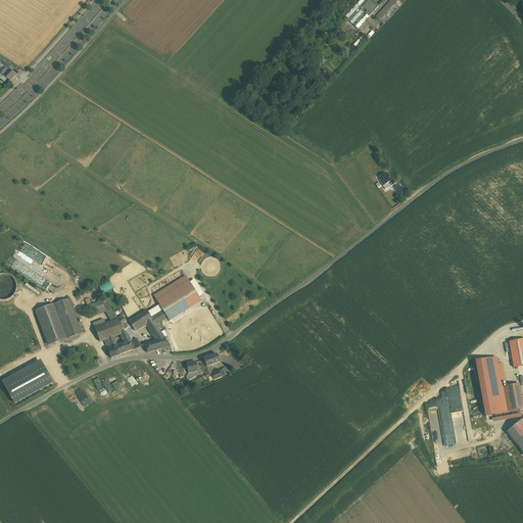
[(355,0),(342,15),(347,19),(359,7),(365,0),(355,0)]
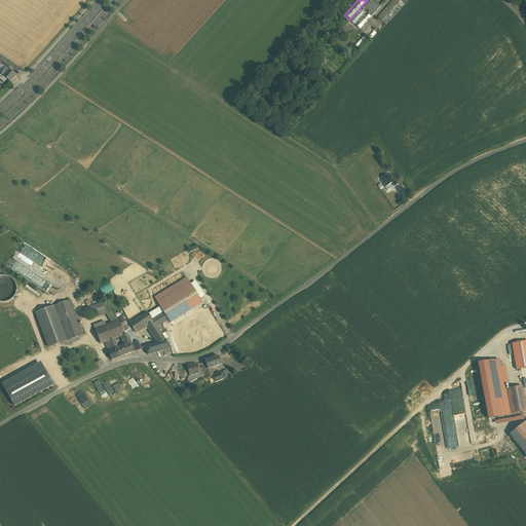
[(367,0),(361,7),(363,9),(371,0),(367,0)]
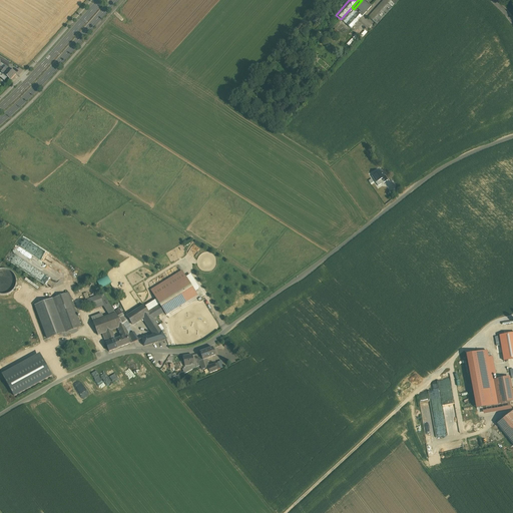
[(362,0),(354,9),(362,17),(371,6),(368,3),(367,3),(364,0),(362,0)]
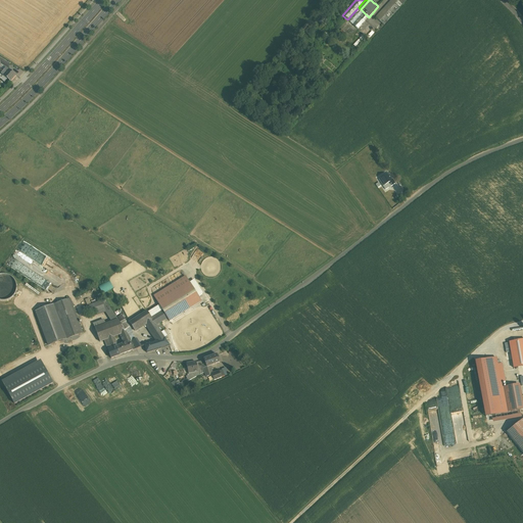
[(359,7),(347,19),(358,29),(369,17),(361,9),(359,7)]
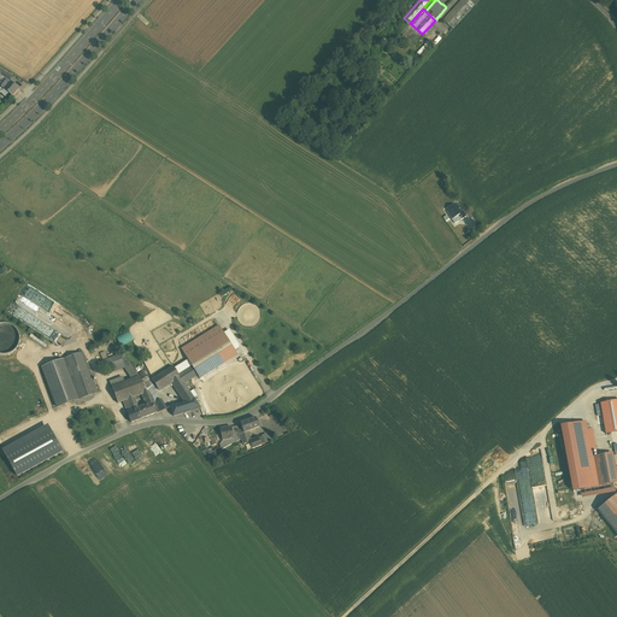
[(4,72),(1,77),(7,81),(11,83),(12,82),(13,78),(4,72)]
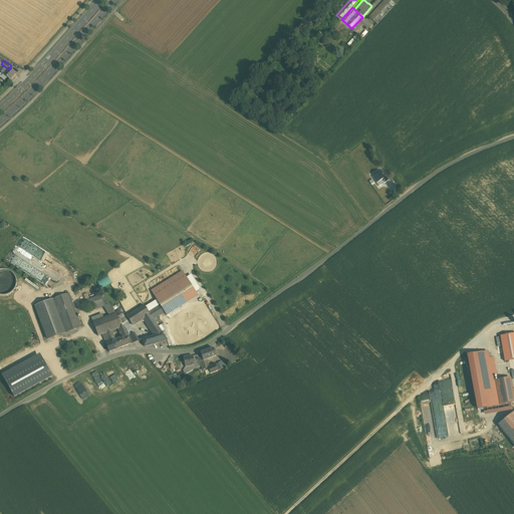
[(9,69),(6,72),(3,75),(4,75),(7,78),(10,81),(16,75),(12,72),(9,69)]
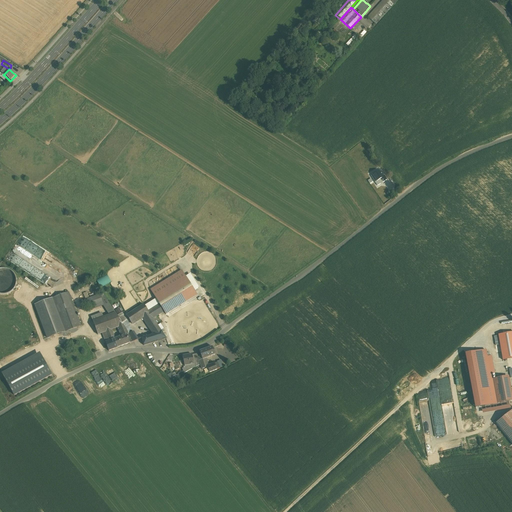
[(379,171),(373,175),(376,181),(377,181),(378,181),(381,179),(383,178),(383,177),(379,171)]
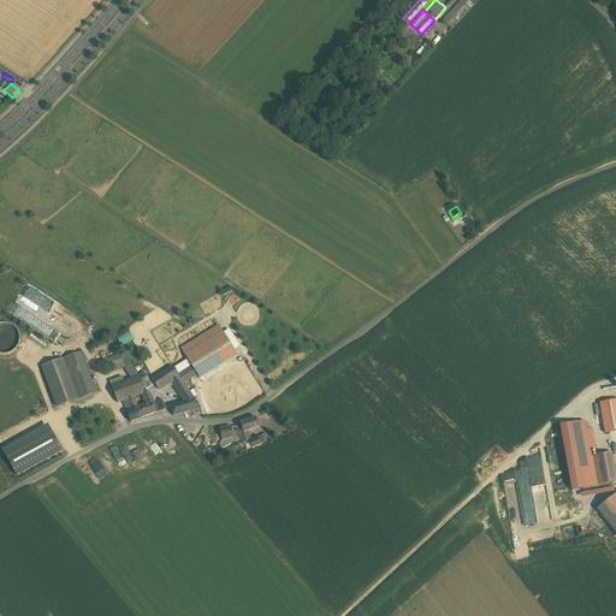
[(76,330),(82,319),(30,286),(28,290),(25,288),(10,313),(41,332),(46,324),(65,336),(70,327),(76,330)]
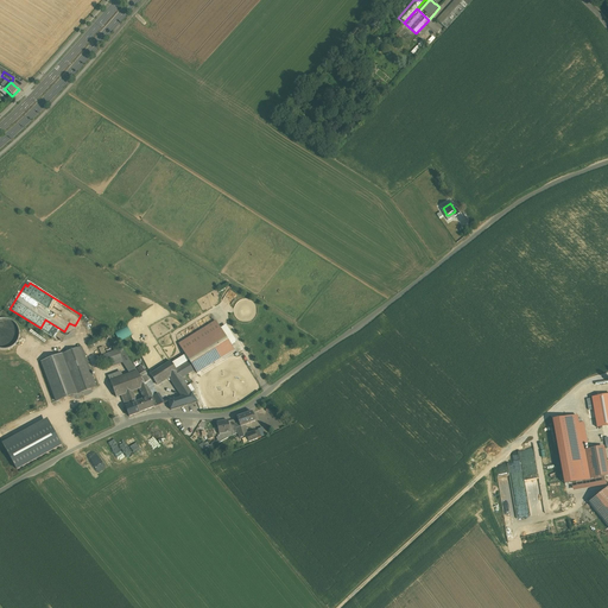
[(14,317),(0,320),(0,346),(2,346),(2,347),(20,343),(14,317)]
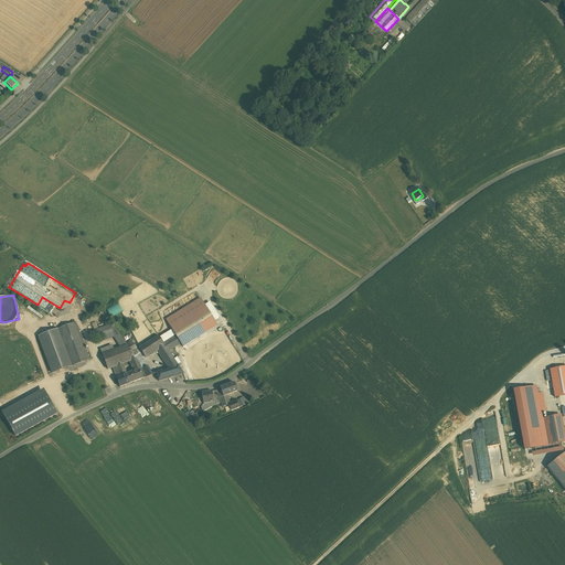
[(201,299),(167,320),(170,327),(204,306),(201,299)]
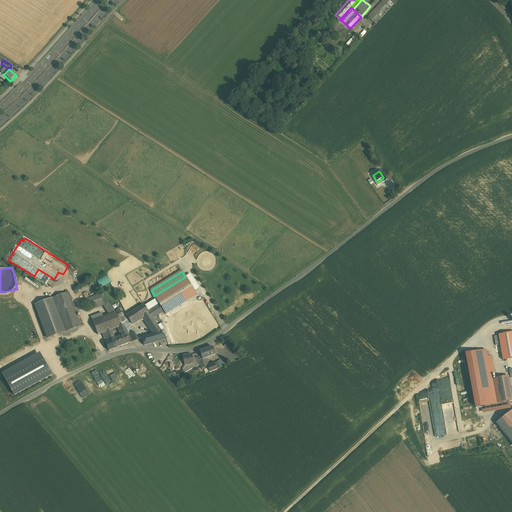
[(108,276),(98,281),(101,287),(111,282),(108,276)]
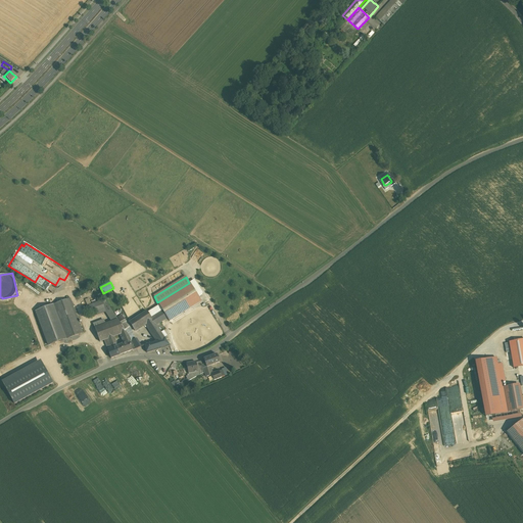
[(189,283),(157,302),(158,302),(162,310),(168,319),(169,320),(170,321),(201,301),(189,283)]
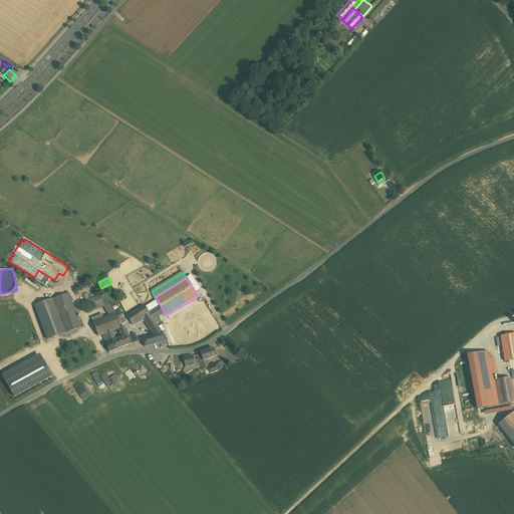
[(68,294),(52,300),(65,333),(81,327),(68,294)]
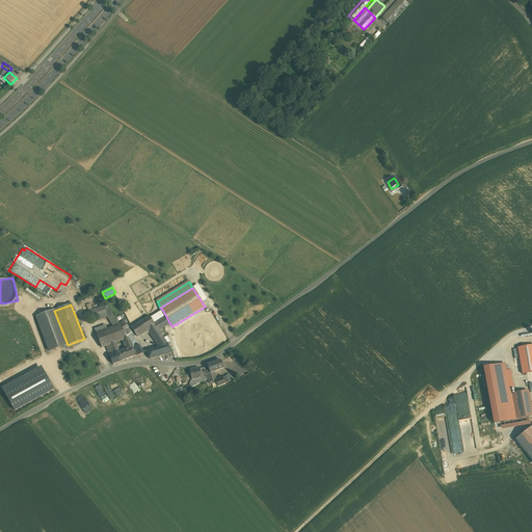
[(54,311),(36,317),(50,351),(68,345),(54,311)]
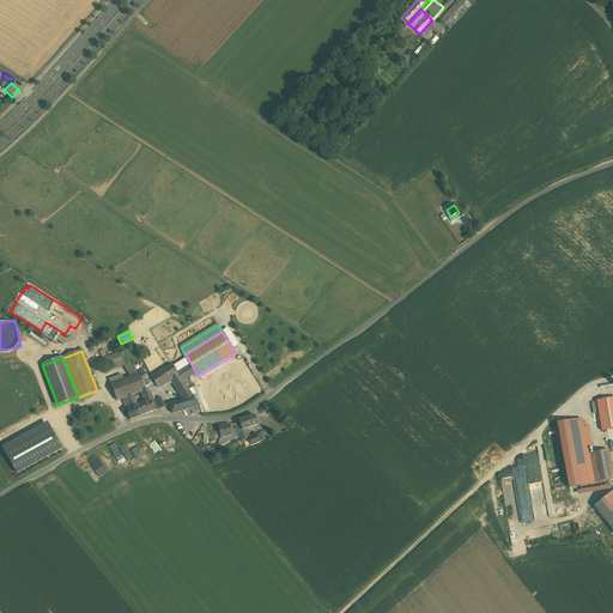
[(177,372),(173,364),(151,377),(158,387),(171,378),(182,395),(186,393),(189,390),(183,381),(182,381),(177,372)]
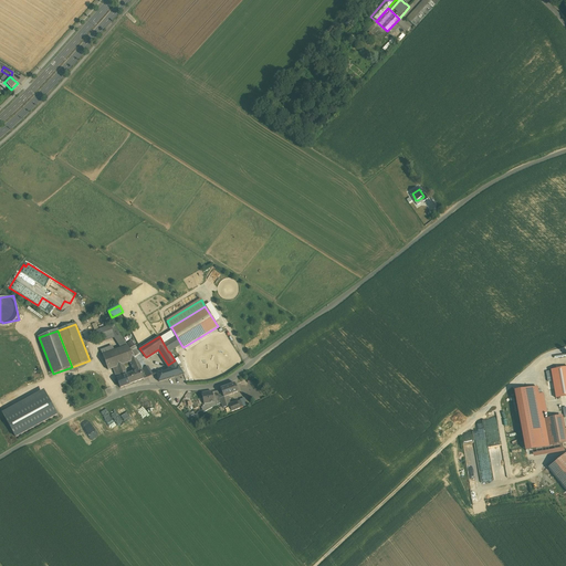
[(176,336),(164,344),(168,352),(169,352),(181,345),(176,336)]
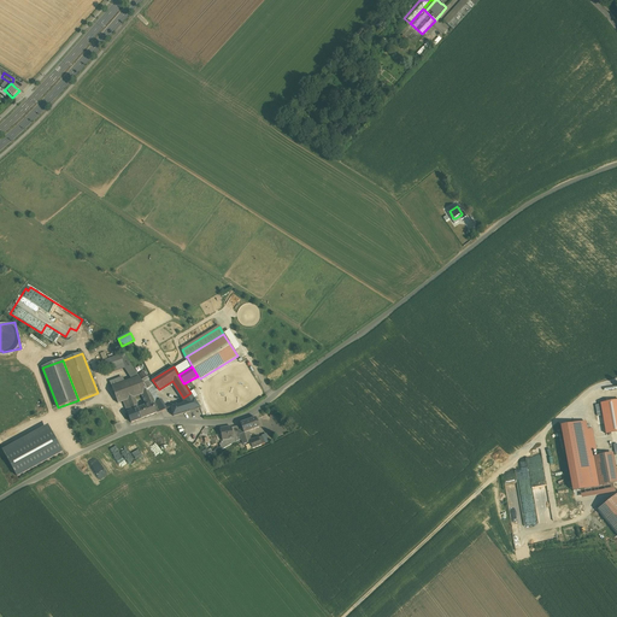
[(139,377),(122,383),(128,399),(133,397),(134,398),(142,394),(148,392),(141,381),(139,377)]
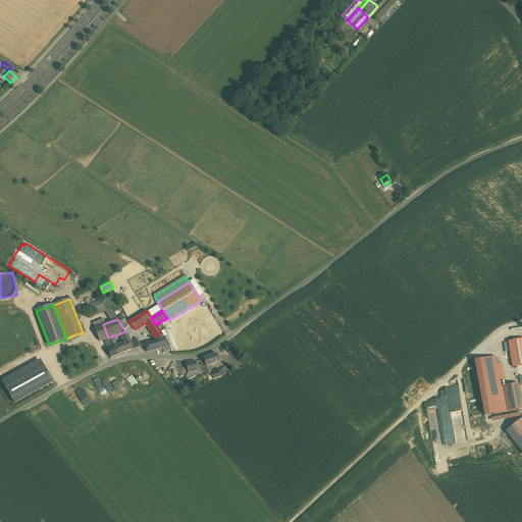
[(128,336),(136,348),(140,347),(135,338),(129,327),(124,319),(119,322),(125,331),(128,336)]
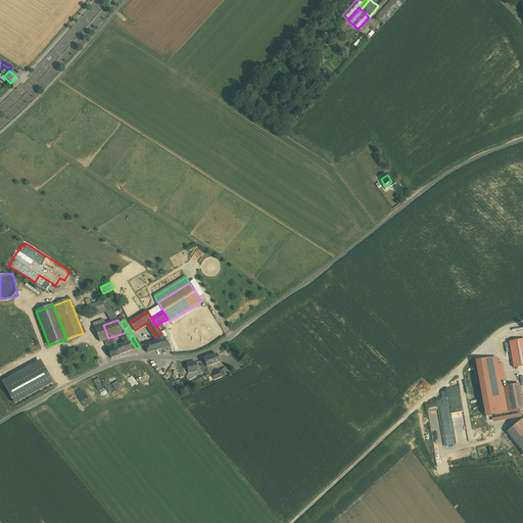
[(103,325),(95,328),(100,342),(104,340),(108,338),(103,325)]
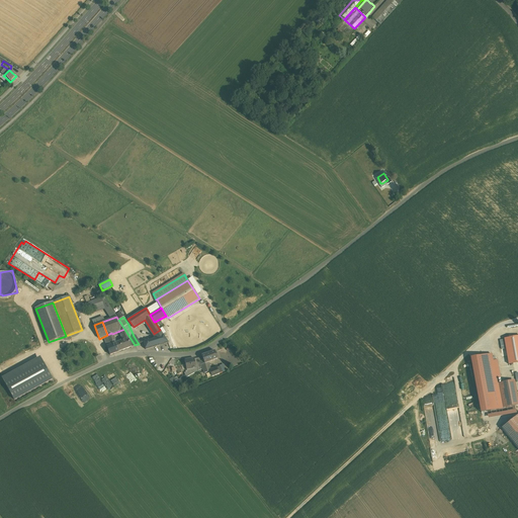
[(168,342),(160,330),(157,332),(161,336),(164,343),(168,342)]
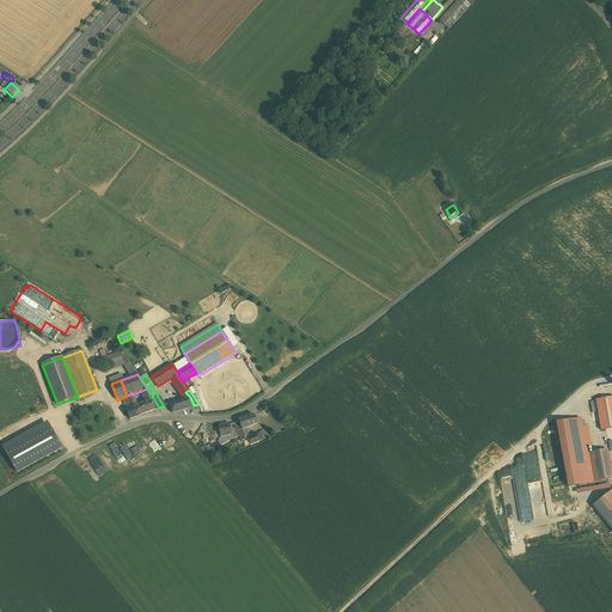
[(127,396),(122,398),(126,407),(135,403),(133,395),(132,393),(127,396)]
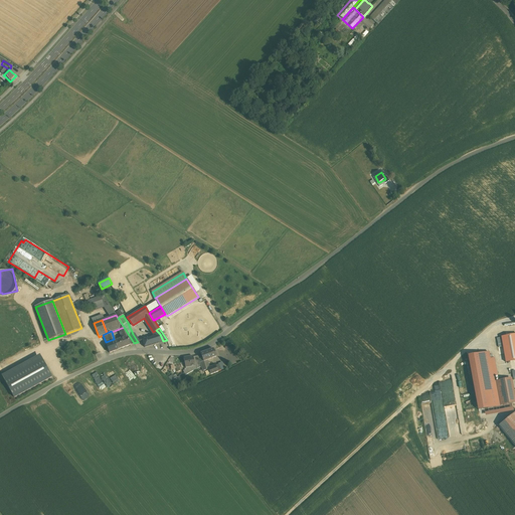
[(127,332),(122,334),(123,337),(124,338),(115,341),(118,349),(119,349),(119,350),(131,345),(134,343),(127,332)]
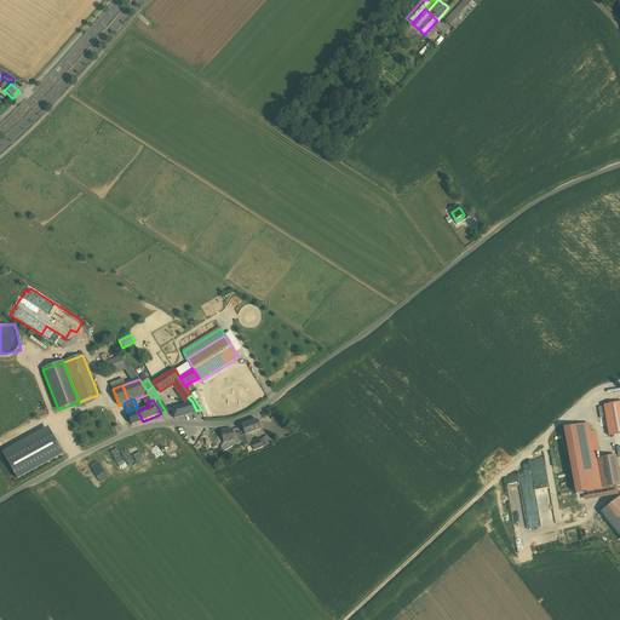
[(619,401),(603,406),(609,437),(619,434),(619,401)]
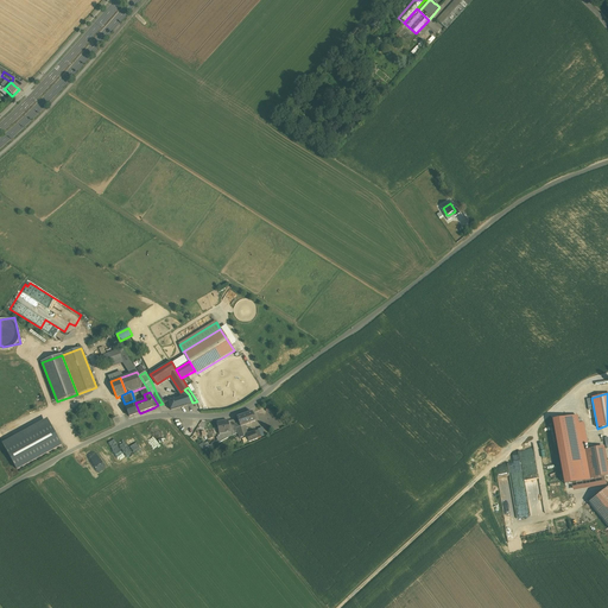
[(182,396),(168,400),(170,410),(187,405),(184,397),(182,396)]
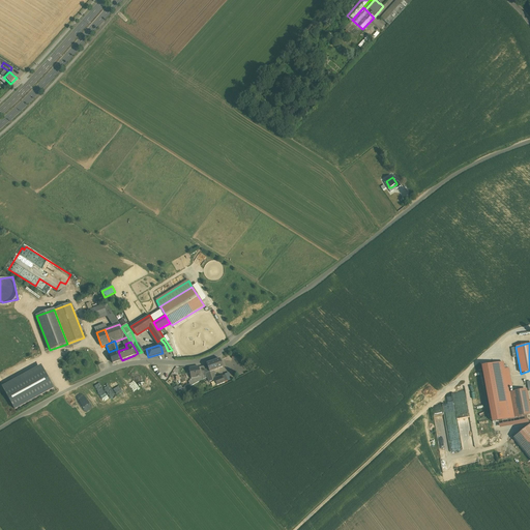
[(118,351),(117,349),(109,352),(110,354),(109,355),(113,363),(122,360),(122,359),(121,359),(118,351)]
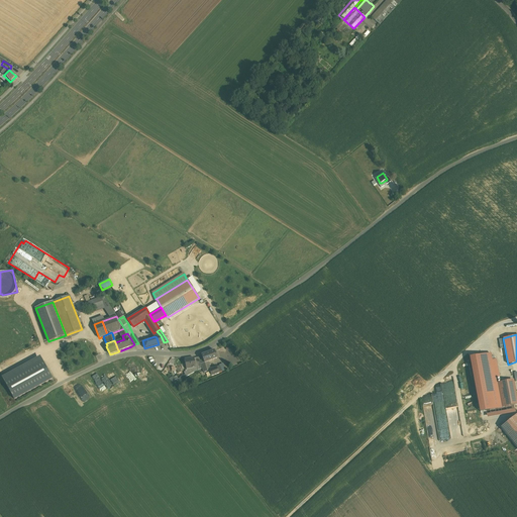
[(207,370),(205,366),(208,365),(209,365),(208,362),(213,359),(210,351),(201,354),(203,359),(199,360),(200,362),(200,365),(201,364),(204,373),(207,372),(207,370)]
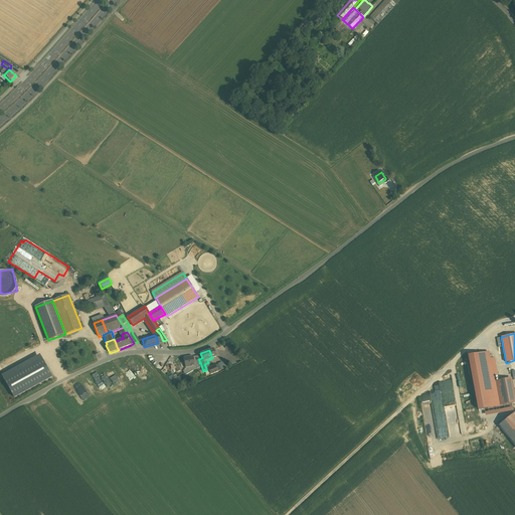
[(483,409),(499,406),(489,353),(473,356),(483,409)]
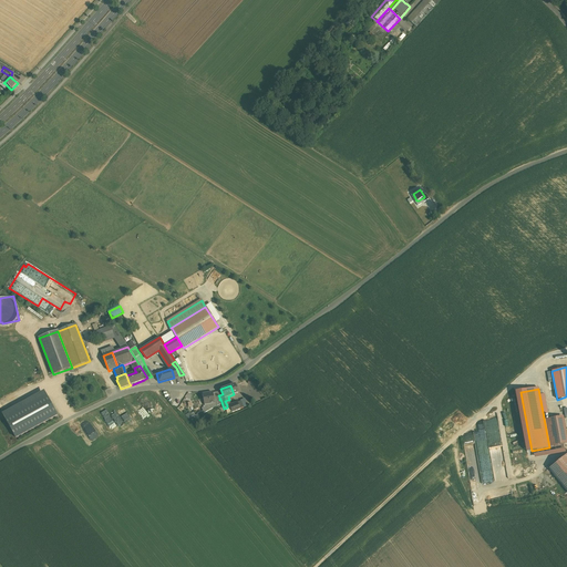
[(16,437),(58,416),(44,392),(3,413),(16,437)]
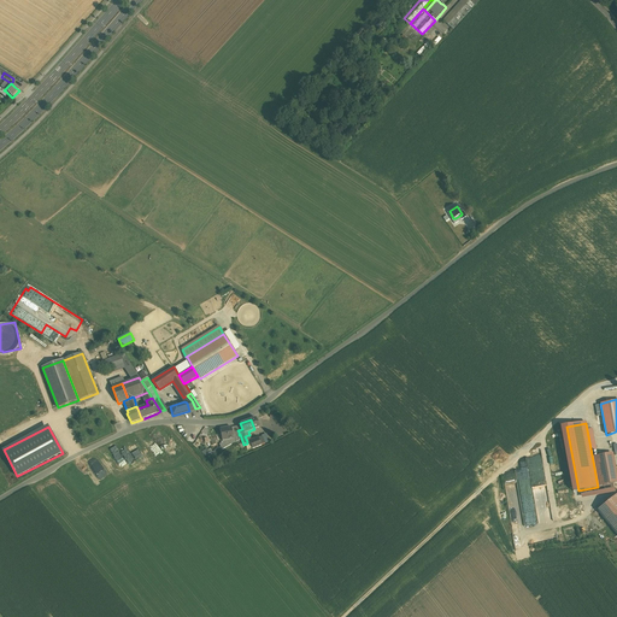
[(231,427),(219,429),(222,440),(234,438),(233,433),(231,427)]
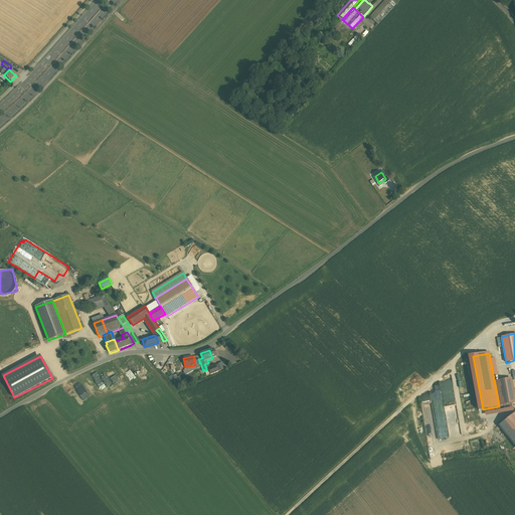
[(215,365),(208,368),(210,374),(217,371),(215,365)]
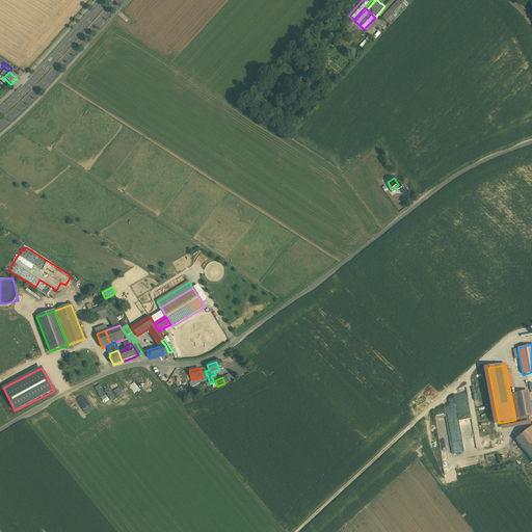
[(525,392),(511,394),(515,420),(529,417),(525,392)]
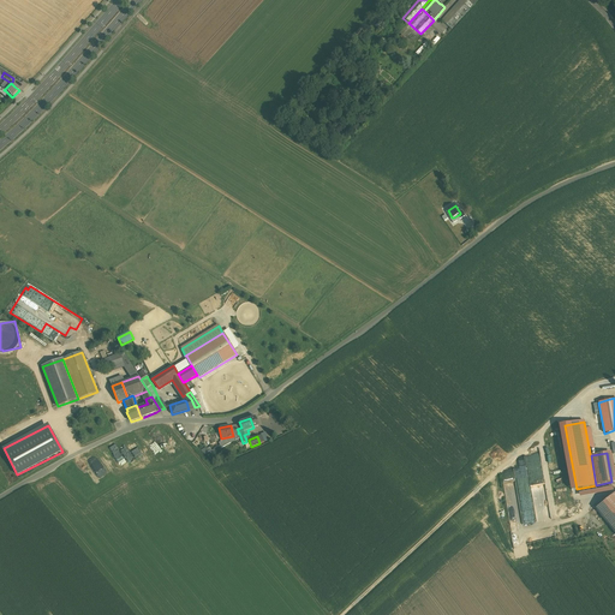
[(614,494),(596,508),(614,532),(614,494)]
